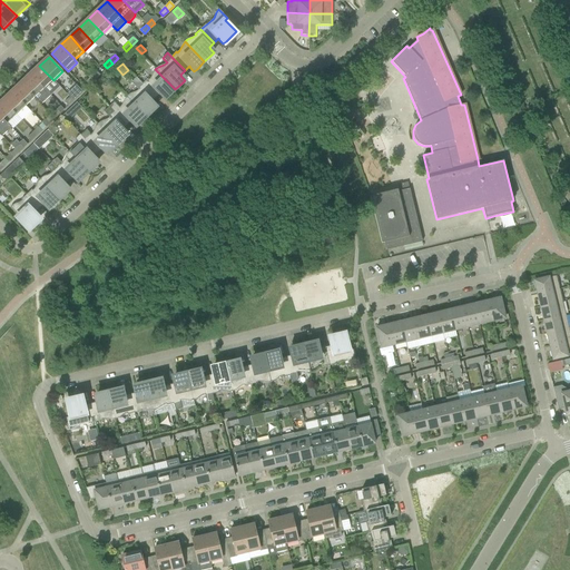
[(53,80),(39,66),(30,75),(43,89),(45,88),(53,80)]
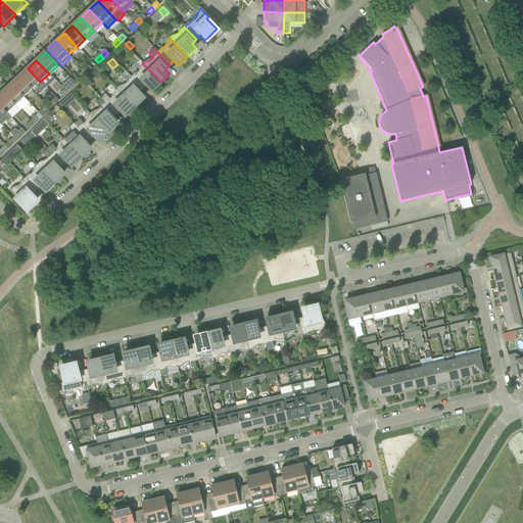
[(131,77),(131,78),(143,90),(146,87),(147,86),(148,87),(151,91),(153,89),(160,82),(142,63),(141,65),(138,72),(136,74),(135,73),(131,77)]
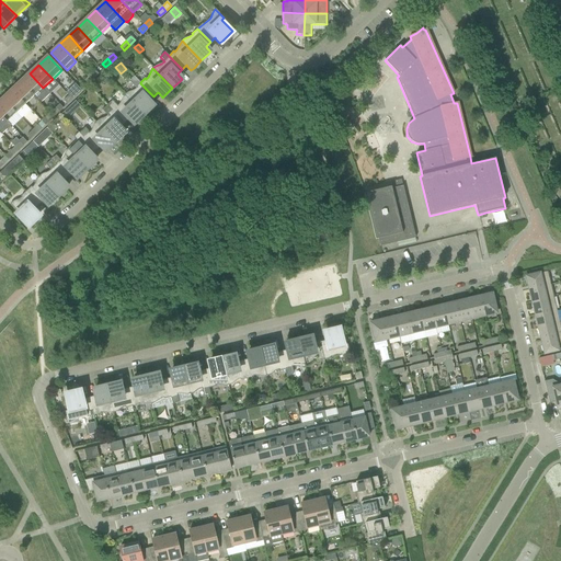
[(94,70),(90,76),(93,79),(99,75),(94,70)]
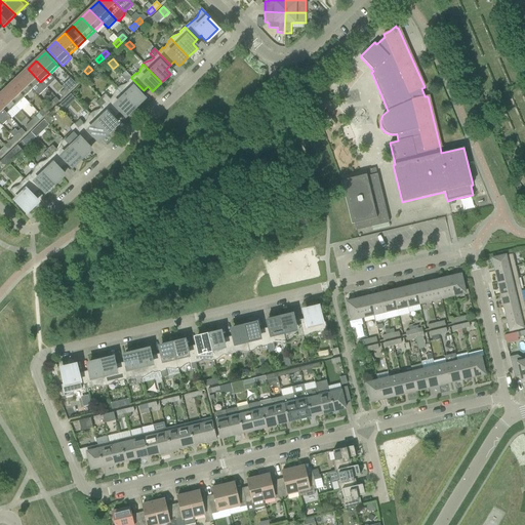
[(19,76),(32,89),(38,96),(46,88),(41,81),(40,82),(28,69),(19,76)]
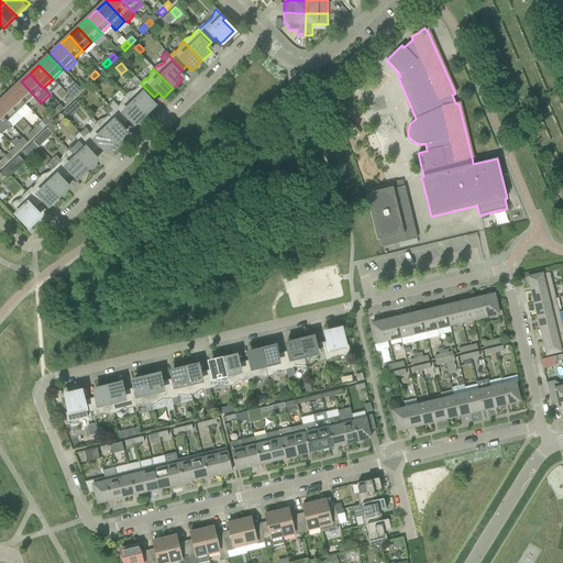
[(94,79),(90,76),(85,81),(88,85),(94,79)]
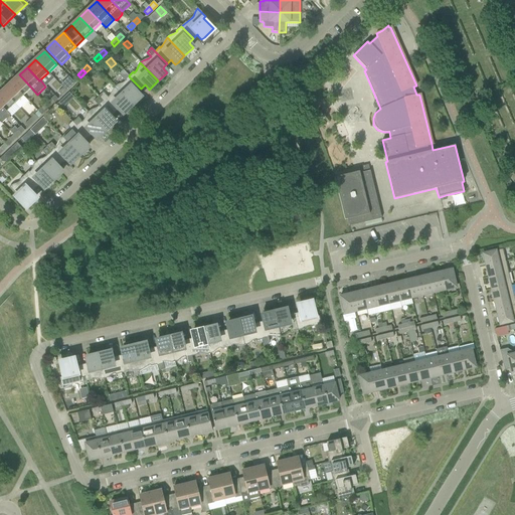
[(19,74),(10,82),(23,96),(31,88),(19,74)]
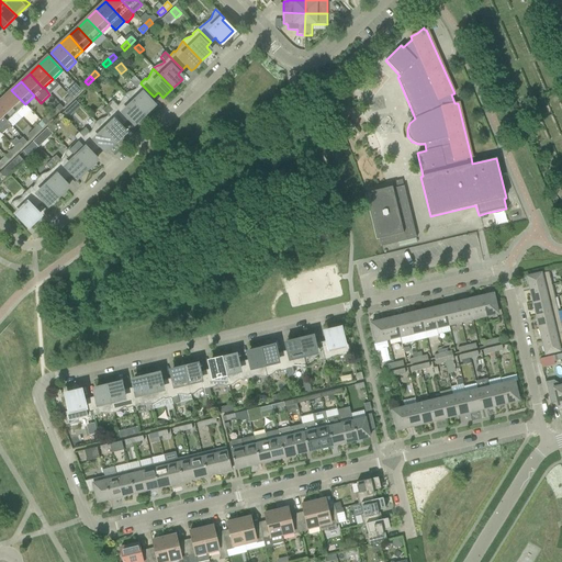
[(72,100),(77,94),(81,91),(75,83),(66,92),(68,96),(72,100)]
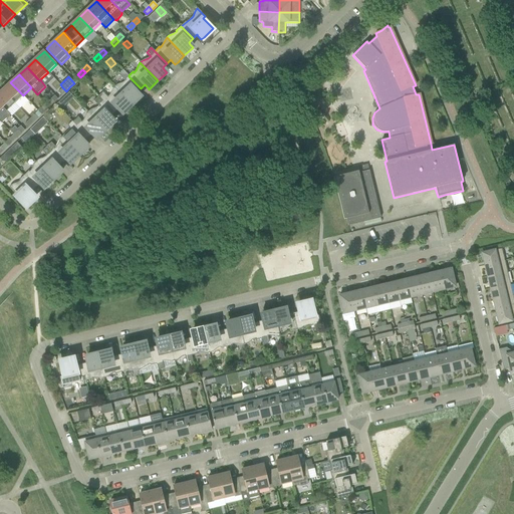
[(116,85),(113,87),(132,105),(139,99),(141,97),(138,93),(136,92),(138,90),(141,88),(129,76),(123,80),(124,81),(121,82),(116,85)]
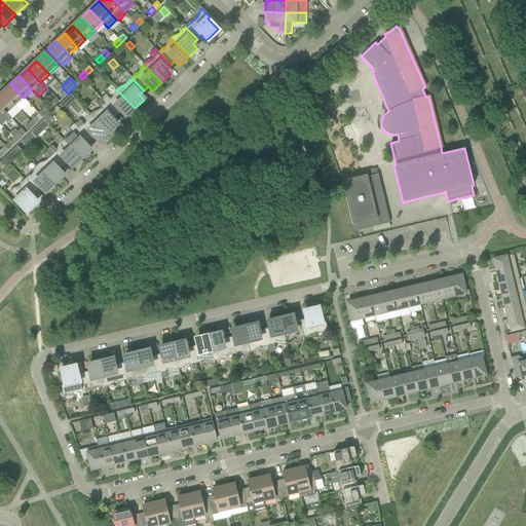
[(10,84),(2,92),(15,106),(20,111),(29,104),(24,98),(10,84)]
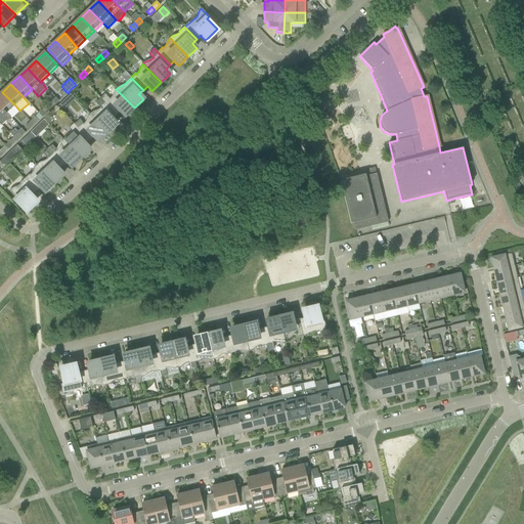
[(68,93),(63,89),(58,94),(62,97),(68,93)]
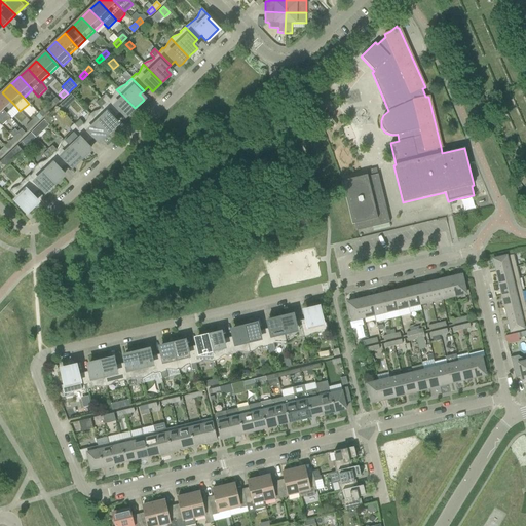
[(105,95),(101,99),(117,116),(119,113),(121,112),(122,113),(125,117),(127,114),(135,108),(116,89),(114,91),(112,97),(110,100),(109,99),(105,95)]
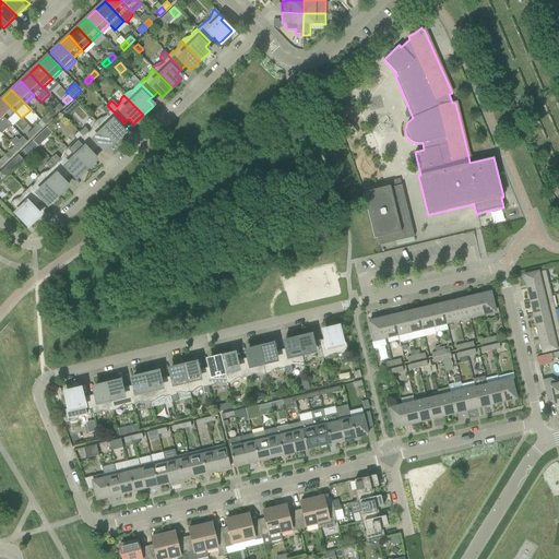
[(16,113),(2,98),(0,100),(0,114),(7,121),(16,113)]
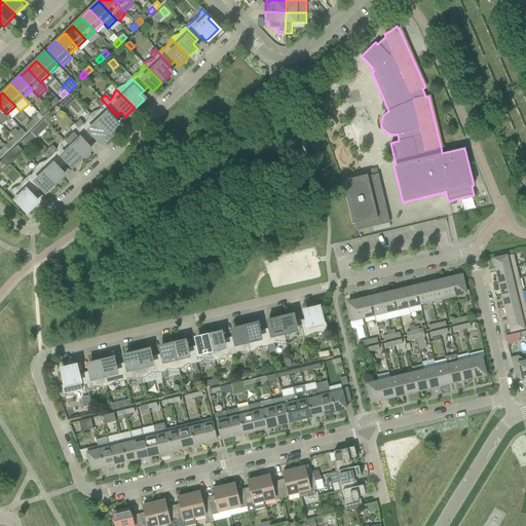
[(92,113),(89,115),(108,134),(115,127),(117,125),(114,121),(112,120),(114,118),(117,116),(101,99),(96,104),(100,108),(101,109),(98,110),(92,113)]
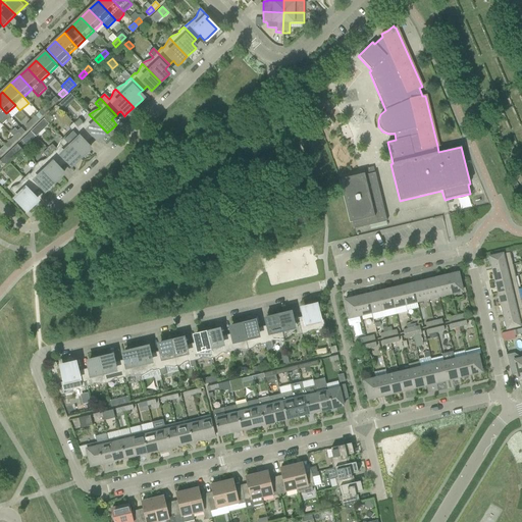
[(52,100),(47,105),(50,108),(55,104),(52,100)]
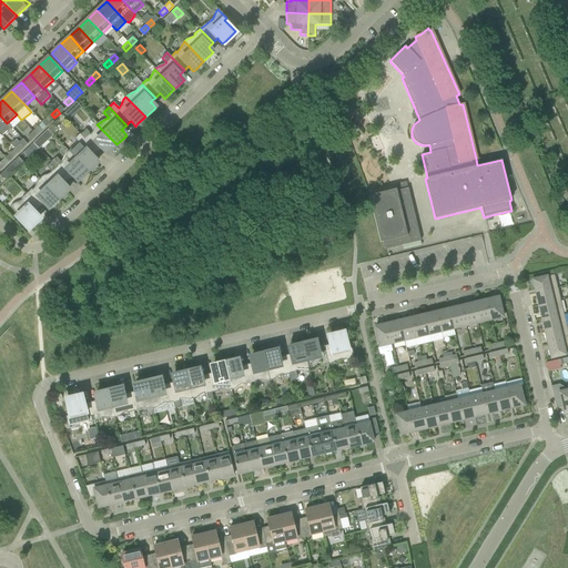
[(67,110),(61,115),(67,121),(72,115),(67,110)]
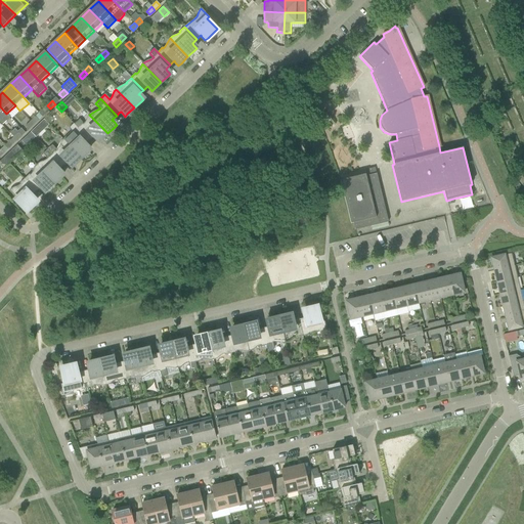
[(50,108),(47,105),(42,111),(45,114),(50,108)]
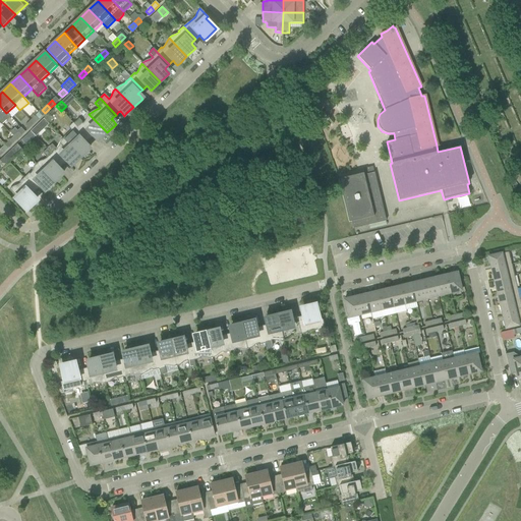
[(0,122),(1,124),(10,116),(6,113),(0,106),(0,122)]
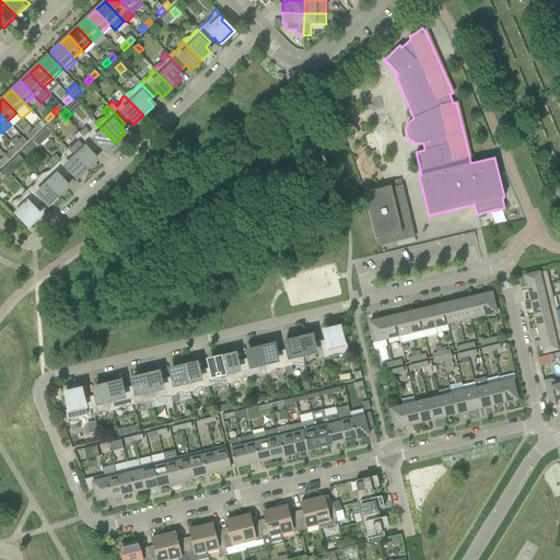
[(84,128),(79,133),(96,151),(98,148),(101,147),(102,148),(105,151),(107,149),(115,142),(95,123),(93,125),(91,130),(89,133),(88,132),(88,130),(84,128)]
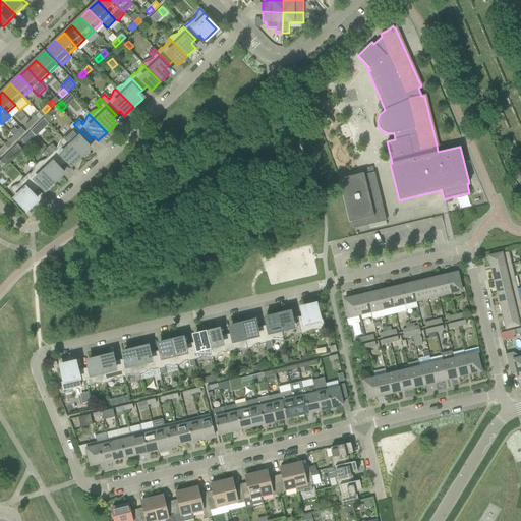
[(30,121),(34,124),(38,120),(35,116),(30,121)]
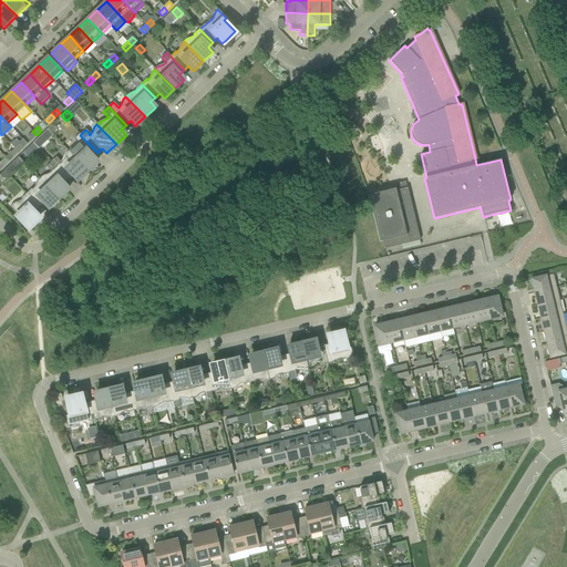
[(48,130),(42,135),(47,141),(52,135),(48,130)]
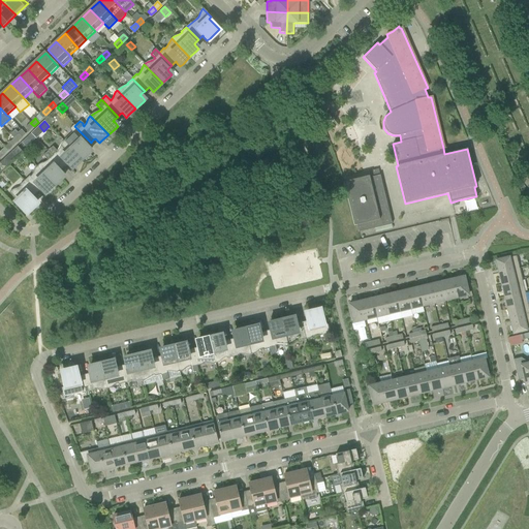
[(34,126),(30,123),(25,127),(29,131),(34,126)]
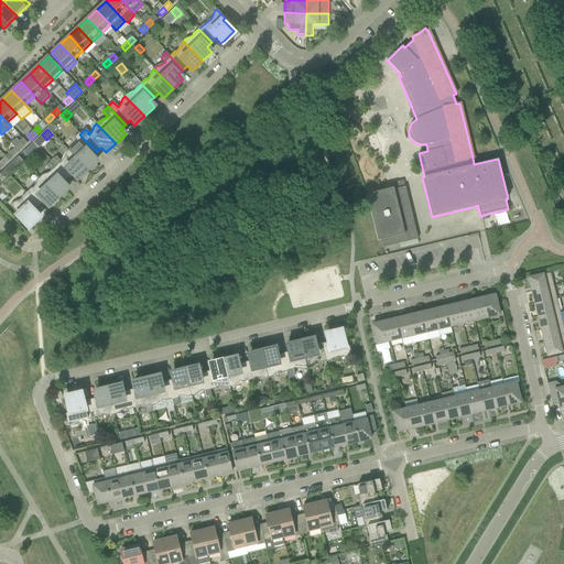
[(77,141),(67,150),(87,171),(94,164),(97,161),(94,158),(91,156),(94,154),(97,152),(79,134),(78,133),(74,138),(77,141)]
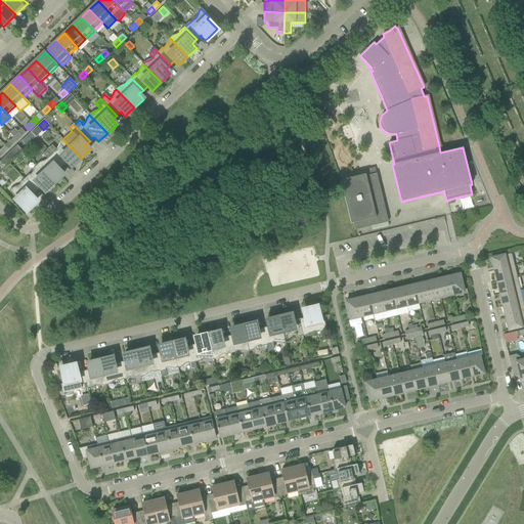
[(18,133),(13,137),(16,141),(22,136),(18,133)]
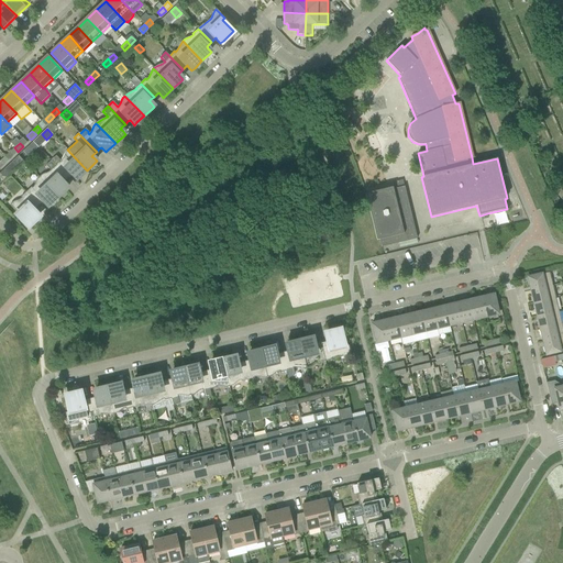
[(14,147),(9,153),(12,157),(18,152),(14,147)]
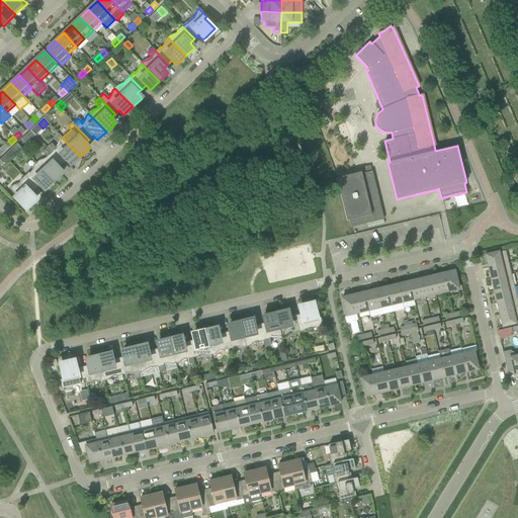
[(52,144),(47,149),(62,165),(65,162),(67,161),(68,162),(71,165),(73,163),(80,157),(62,138),(60,141),(58,146),(56,148),(55,148),(52,144)]
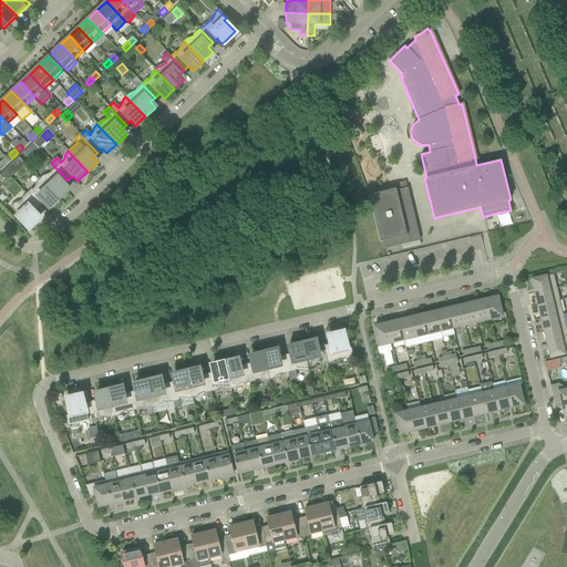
[(12,163),(17,168),(23,163),(18,157),(12,163)]
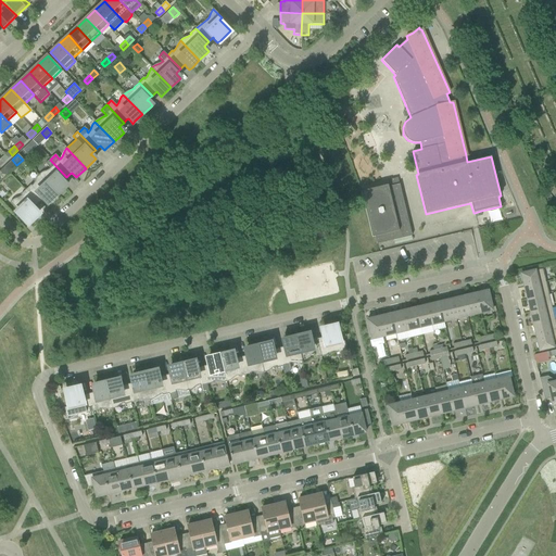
[(41,173),(38,175),(58,196),(64,188),(67,186),(63,182),(62,181),(64,179),(66,177),(50,160),(45,164),(49,168),(50,168),(47,171),(41,173)]
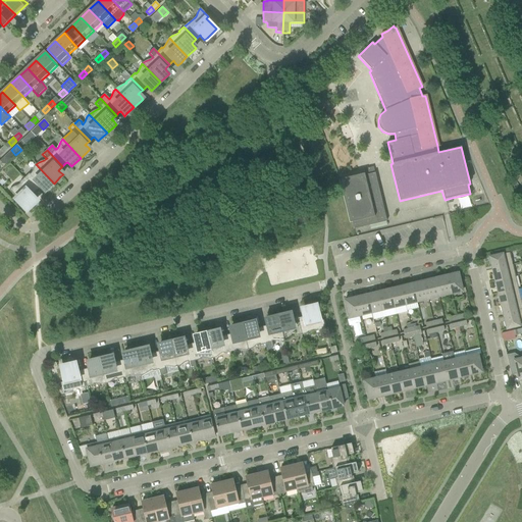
[(29,173),(23,178),(36,191),(38,189),(41,187),(42,189),(45,192),(47,190),(54,184),(36,164),(34,167),(32,172),(30,174),(29,173)]
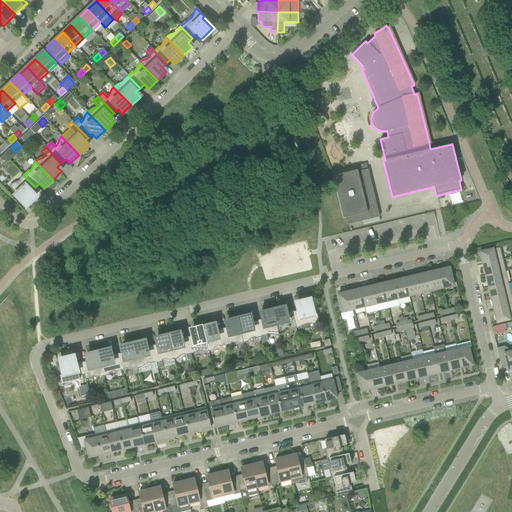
[(366,164),(356,166),(357,171),(358,173),(367,170),(366,164)]
